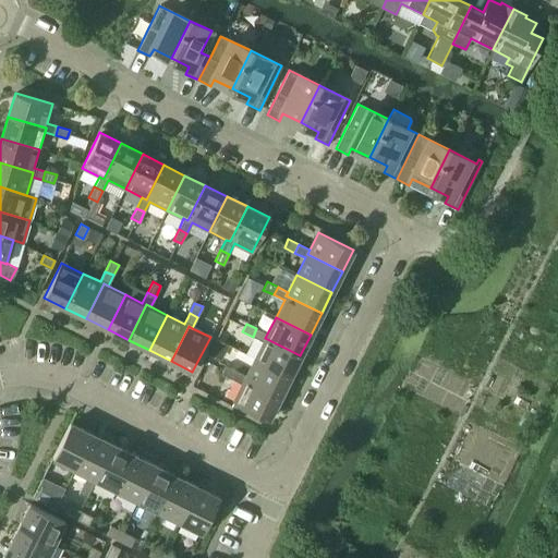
[(255,359),(290,376),(300,355),(265,338),(267,334),(256,328),(253,337),(263,342),(255,359)]
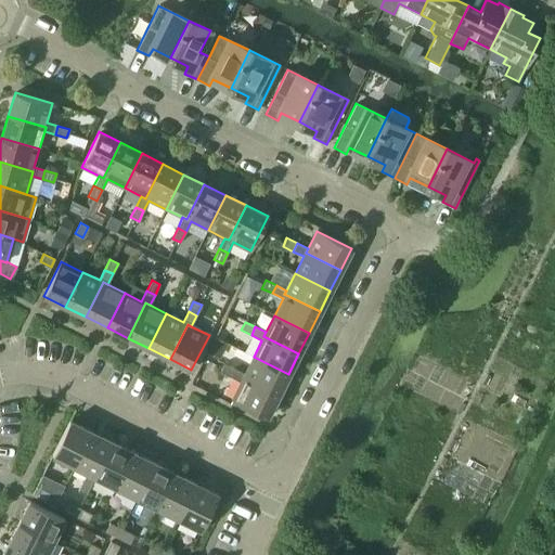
[(243,378),(278,396),(288,374),(254,357),(245,374),(243,378)]
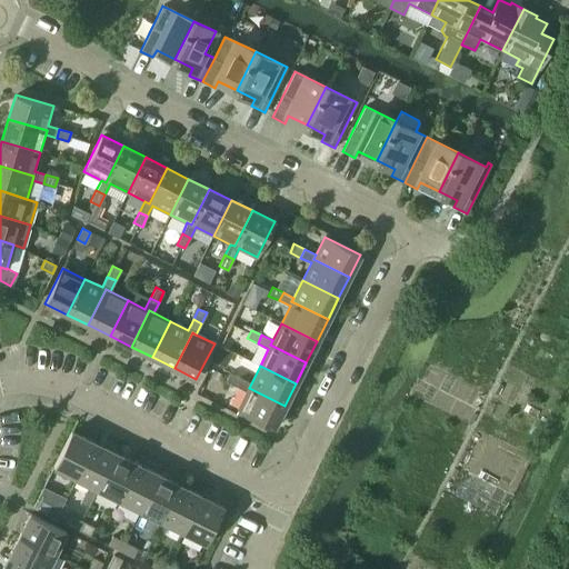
[(226,381),(236,387),(240,378),(229,372),(226,381)]
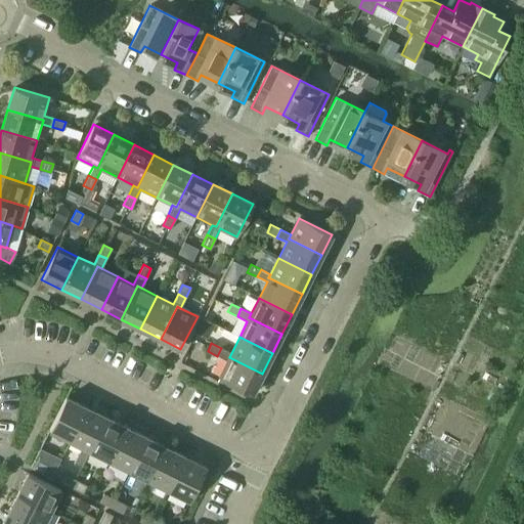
[(219,378),(252,394),(262,374),(229,357),(231,353),(221,348),(217,356),(227,360),(219,378)]
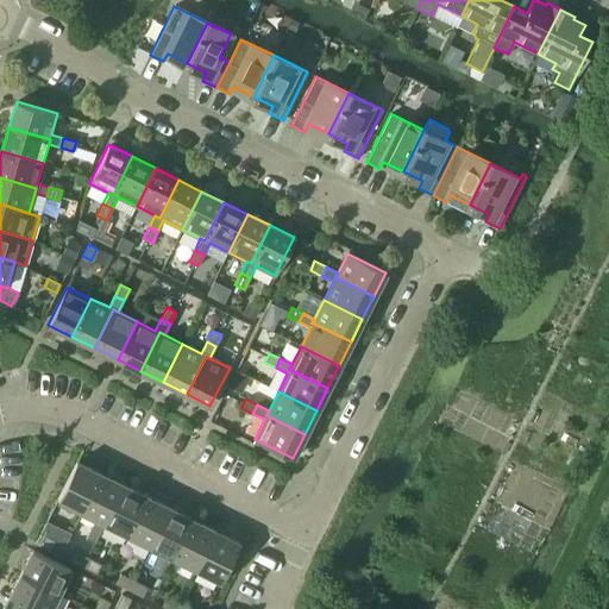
[(81,512),(100,473),(76,462),(57,500),(81,512)]
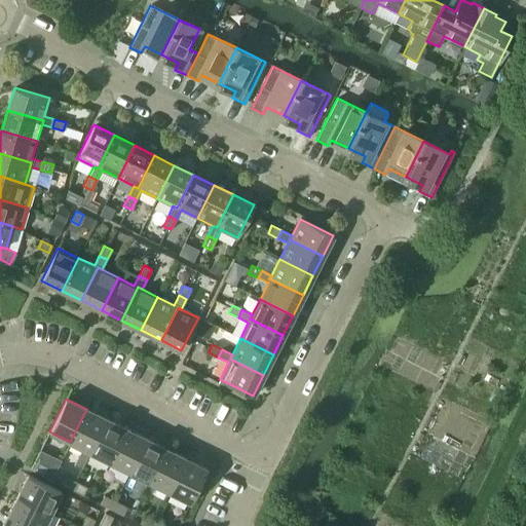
[(81,468),(89,452),(107,419),(86,409),(70,442),(82,448),(74,465),(81,468)]
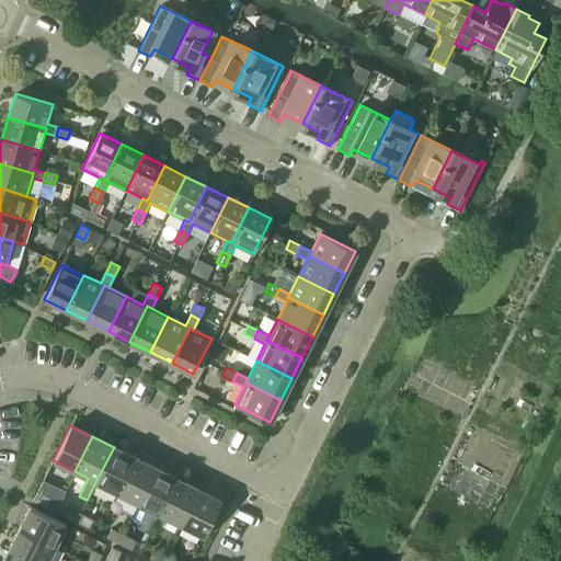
[(95,482),(117,493),(135,457),(114,447),(95,482)]
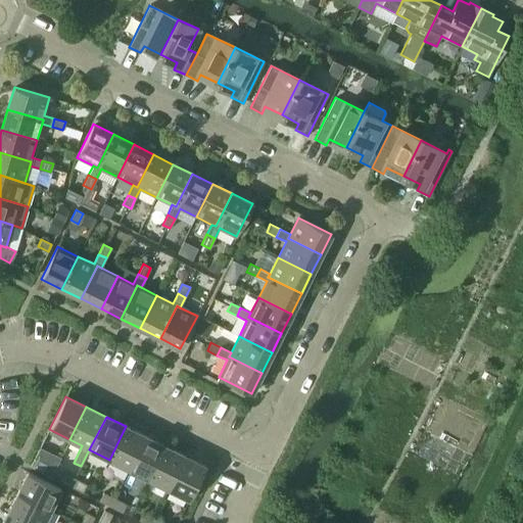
[(109,460),(129,469),(145,436),(126,426),(109,460)]
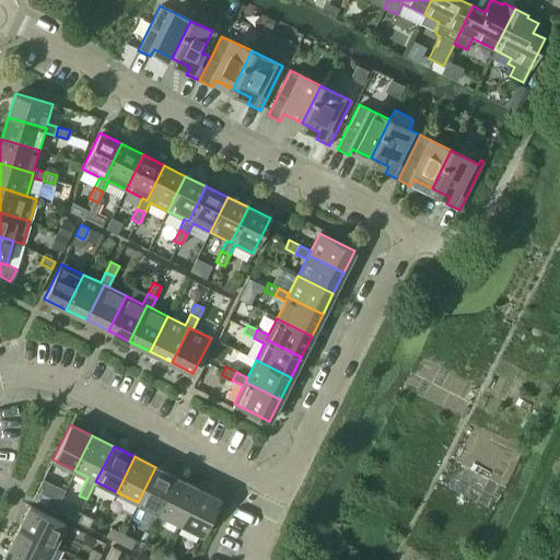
[(138,502),(159,513),(177,478),(155,467),(138,502)]
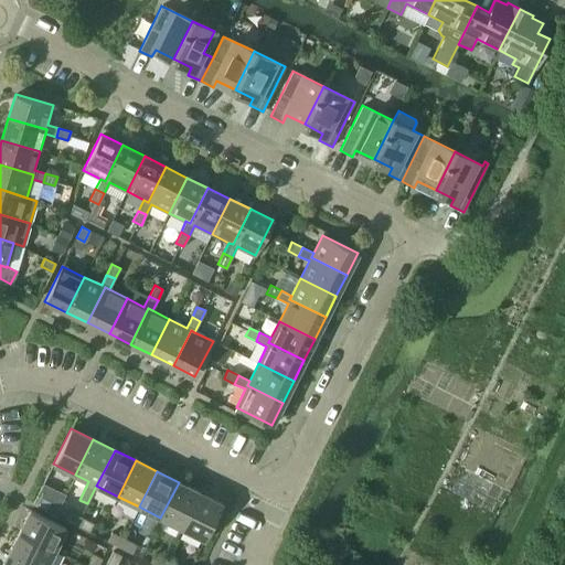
[(160,518),(182,529),(200,492),(179,482),(160,518)]
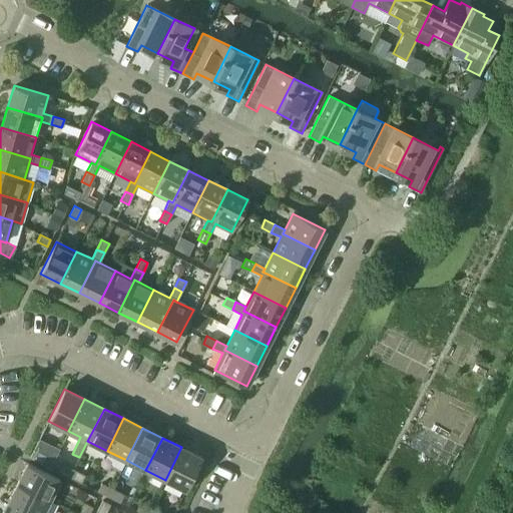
[(165,480),(185,490),(201,458),(181,447),(165,480)]
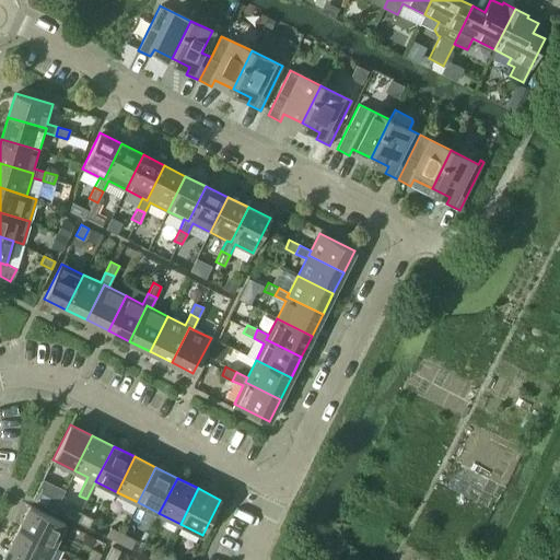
[(32,500),(45,506),(49,498),(36,491),(32,500)]
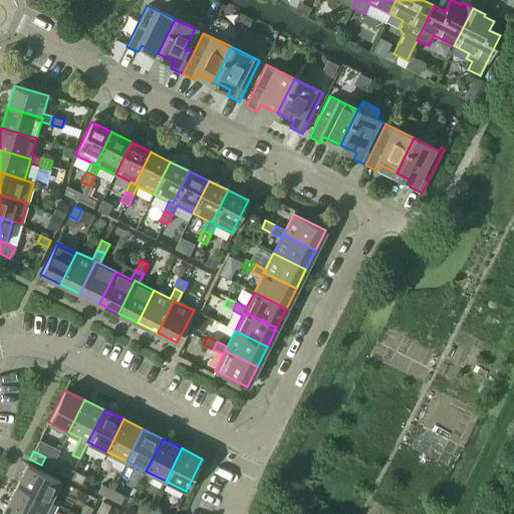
[(17,485),(49,501),(59,480),(27,464),(17,485)]
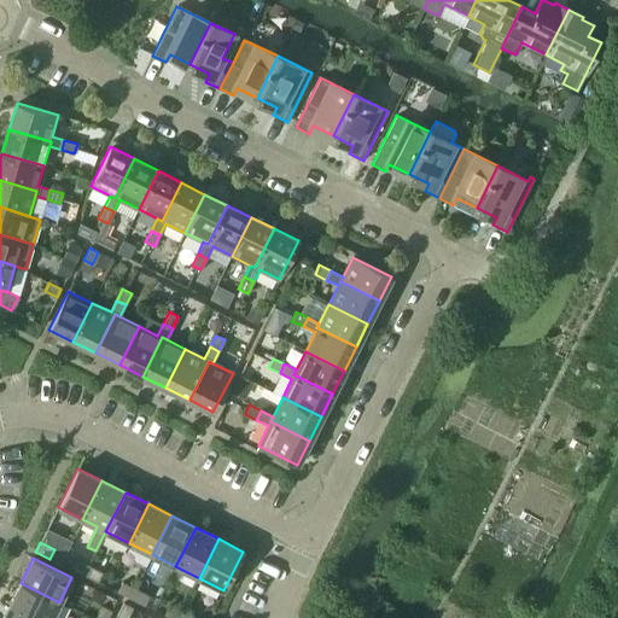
[(70,569),(83,576),(88,566),(75,559),(70,569)]
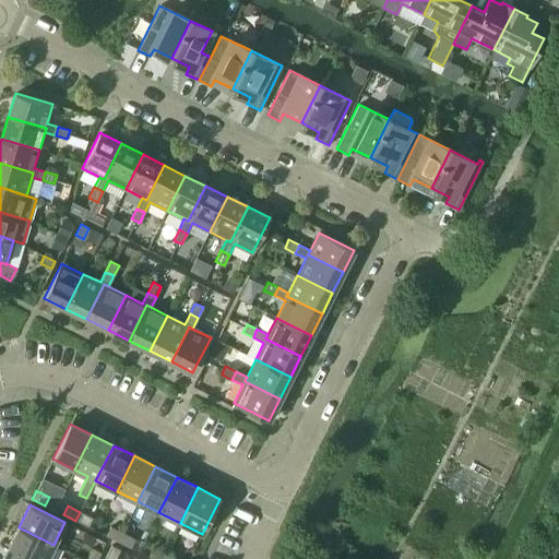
[(75,521),(87,526),(92,518),(80,512),(75,521)]
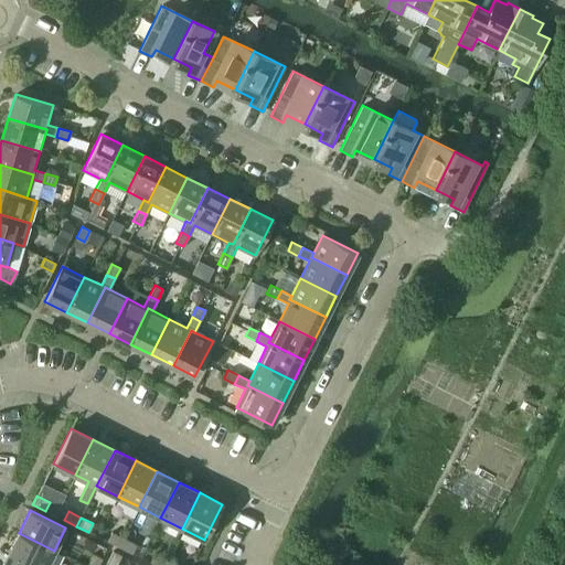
[(107,541),(119,547),(124,539),(112,532),(107,541)]
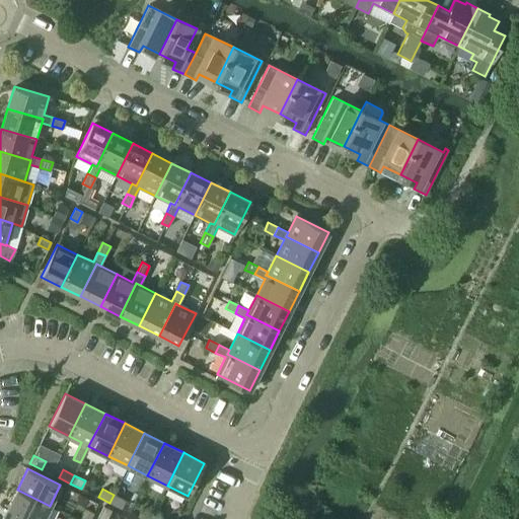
[(7,509),(27,518),(43,518),(50,506),(17,490),(7,509)]
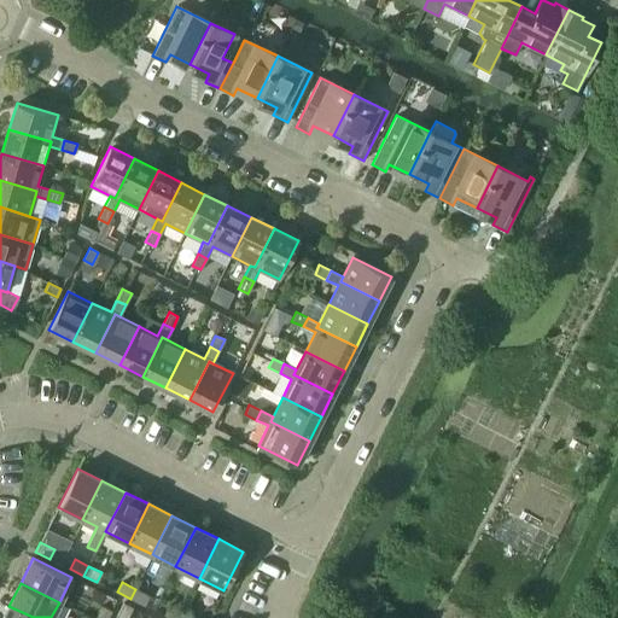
[(130,599),(144,605),(149,596),(135,589),(130,599)]
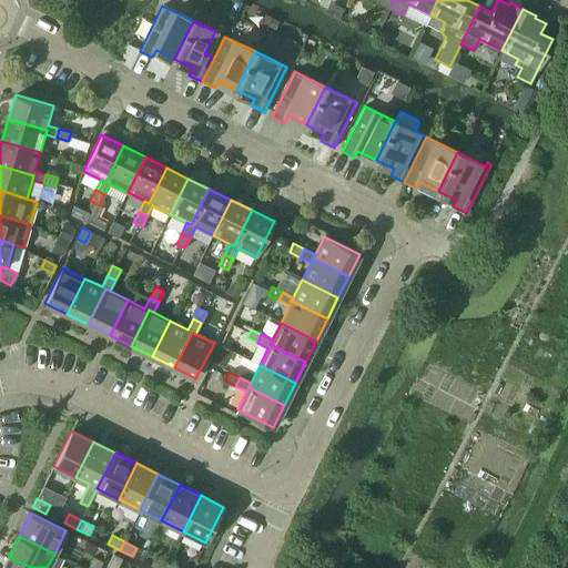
[(107,567),(108,567),(117,567),(122,559),(113,555),(107,567)]
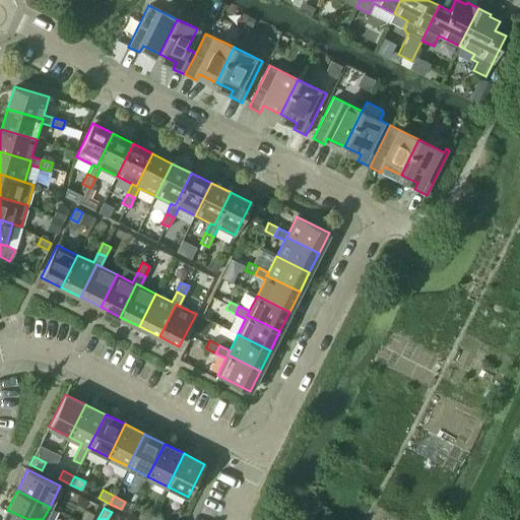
[(1,519),(27,519),(7,510),(1,519)]
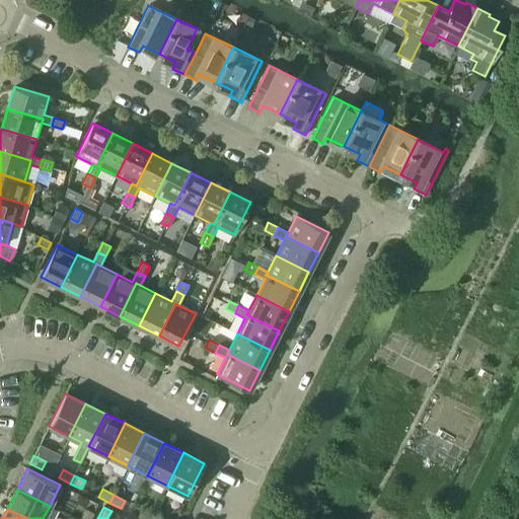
[(80,518),(89,518),(93,513),(85,509),(80,518)]
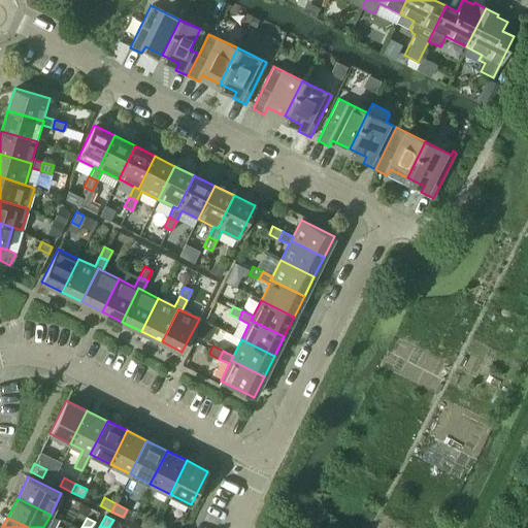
[(140,526),(144,527),(153,527),(156,523),(143,518),(140,526)]
